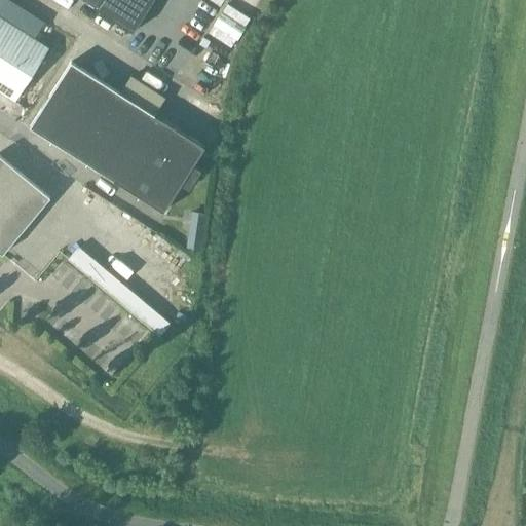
[(81,0),(134,33),(154,0),(81,0)]
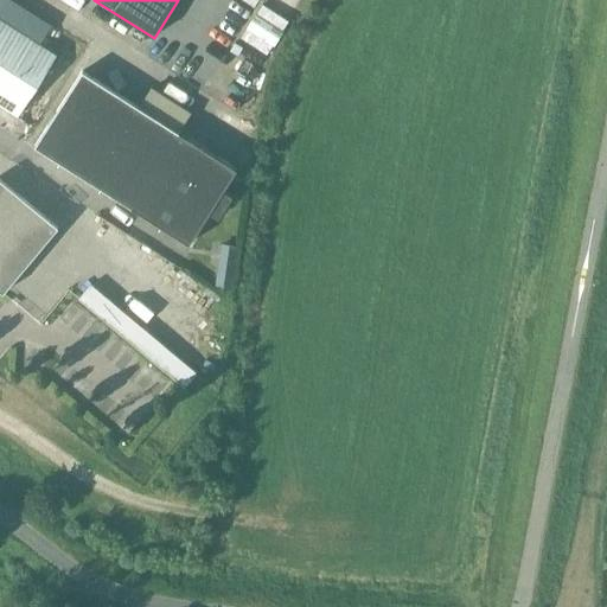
[(0,19),(0,104),(14,115),(27,94),(31,95),(56,56),(0,19)]
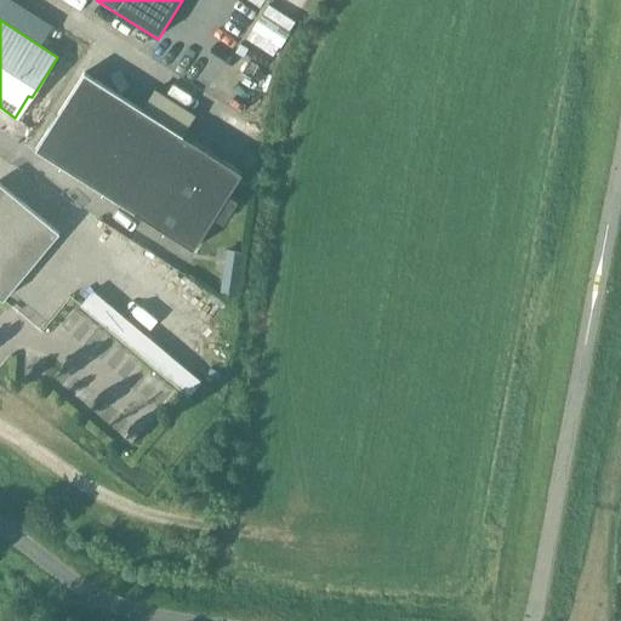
[(84,74),(35,151),(193,251),(241,175),(84,74)]
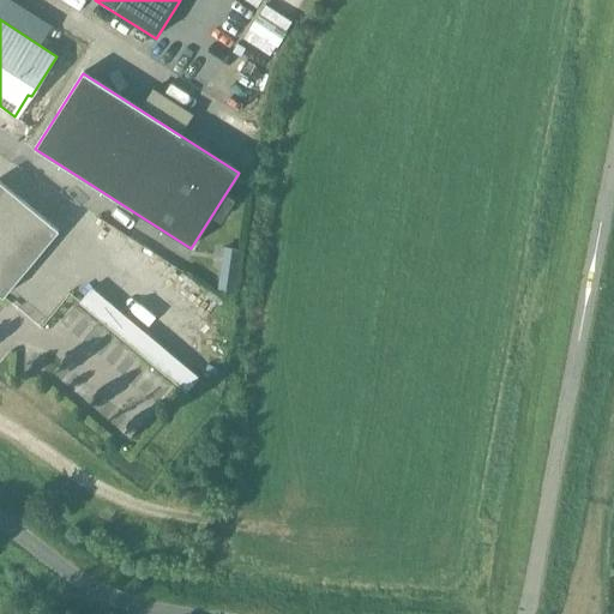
[(0,295),(2,298),(58,232),(0,182),(0,295)]
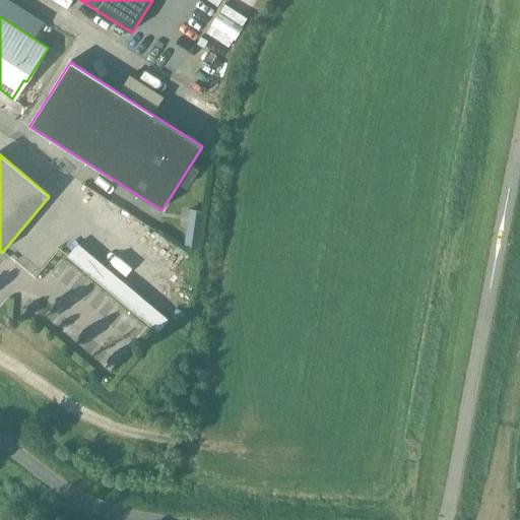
[(199,235),(203,207),(189,205),(186,234),(199,235)]
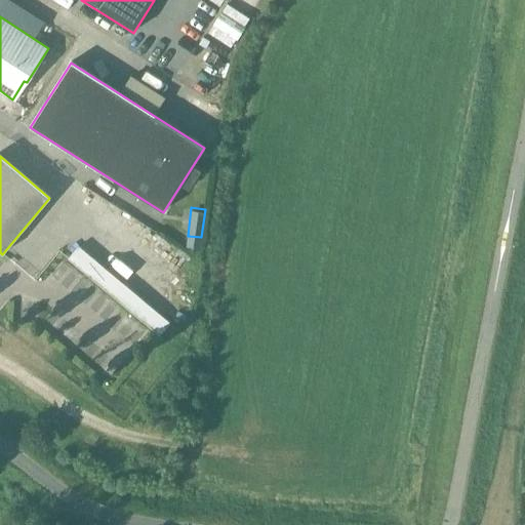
[(115,254),(174,282),(177,276),(162,269),(170,252),(150,243),(155,232),(130,220),(115,254)]
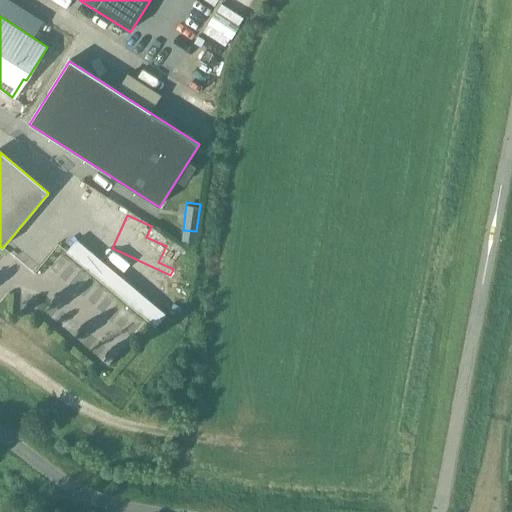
[(193,244),(195,232),(183,230),(181,242),(193,244)]
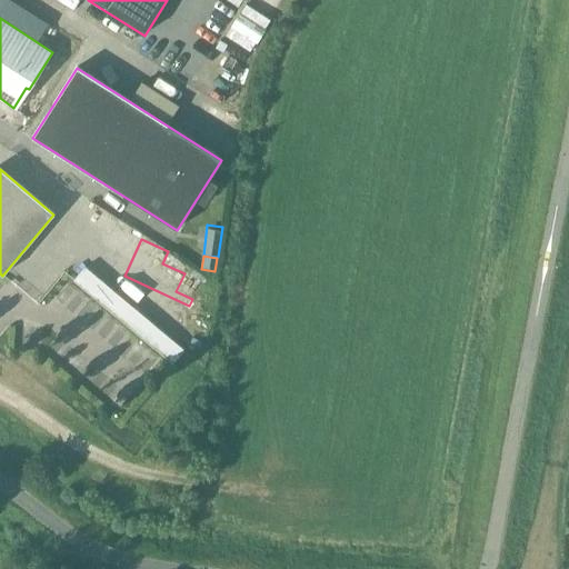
[(85,268),(73,281),(172,365),(185,350),(85,268)]
